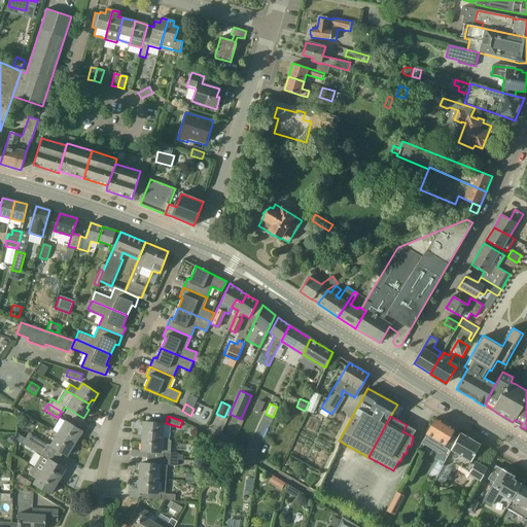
[(436,418),(425,436),(443,447),(454,429),(436,418)]
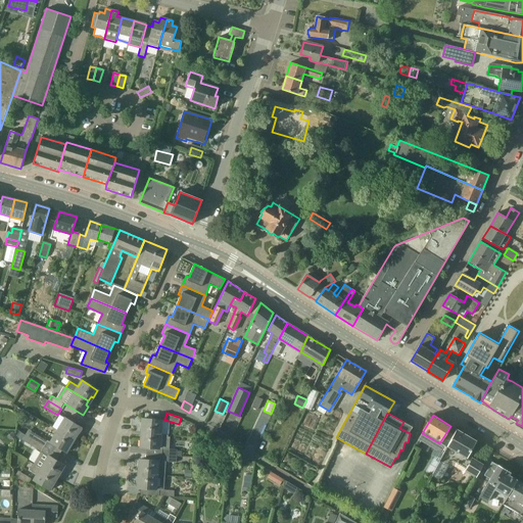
[(57,430),(72,438),(75,434),(77,436),(82,428),(65,418),(57,430)]
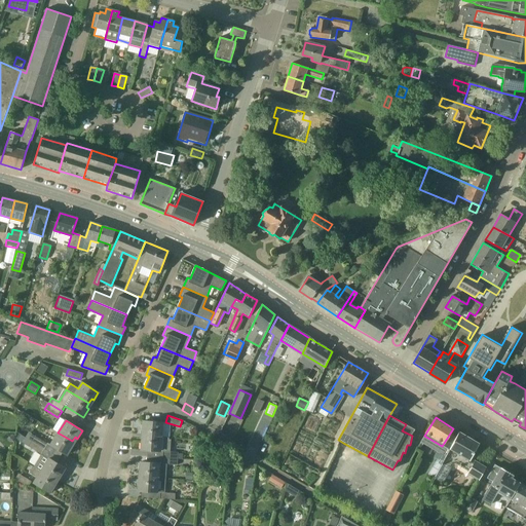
[(145,430),(145,436),(167,438),(167,433),(161,431),(162,422),(143,421),(143,430),(145,430)]
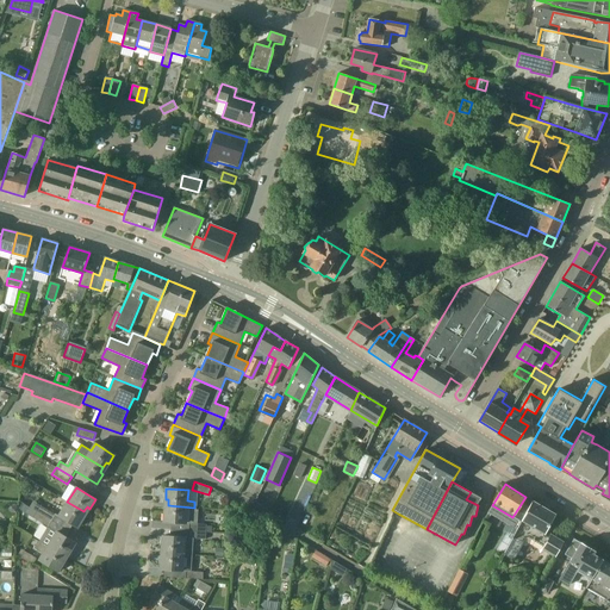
[(545,534),(555,516),(555,515),(533,500),(520,522),(515,529),(502,553),(512,560),(522,543),(521,542),(524,536),(542,546),(541,548),(554,556),(562,541),(549,534),(548,536),(545,534)]
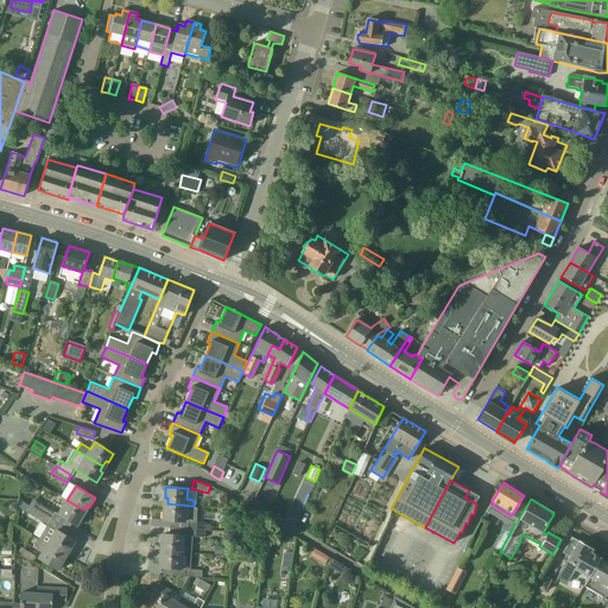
[(83,510),(67,500),(58,514),(40,504),(39,505),(37,510),(59,524),(63,518),(77,526),(83,517),(81,514),(83,510)]
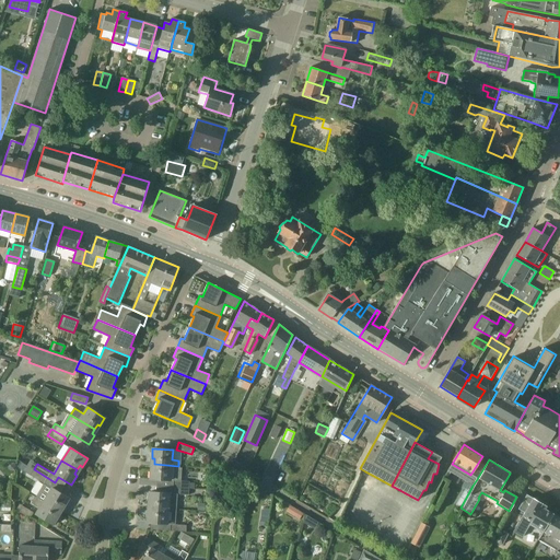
[(15,462),(8,462),(7,467),(10,470),(15,471),(15,462)]
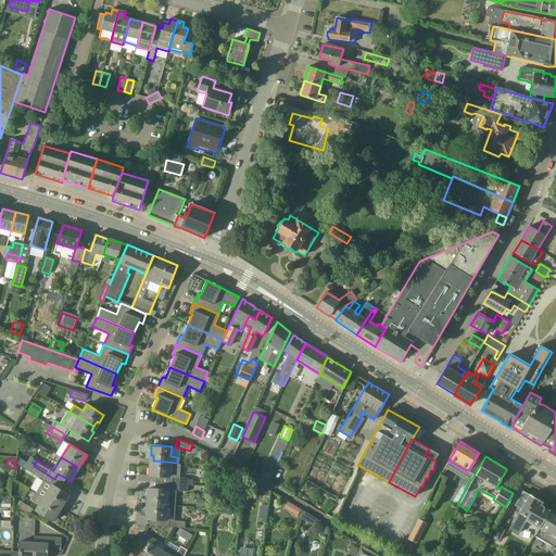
[(178,463),(177,463),(153,460),(153,466),(150,466),(149,476),(168,477),(168,483),(173,483),(188,484),(188,478),(179,478),(180,465),(178,464),(178,463)]
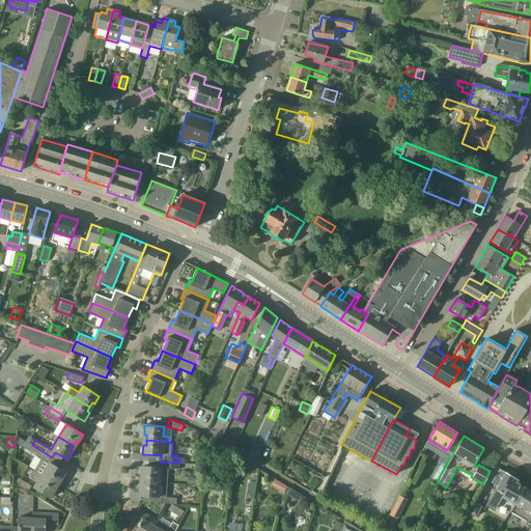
[(52,457),(32,445),(29,451),(28,451),(42,459),(35,471),(56,483),(58,479),(60,481),(65,473),(49,463),(52,457)]
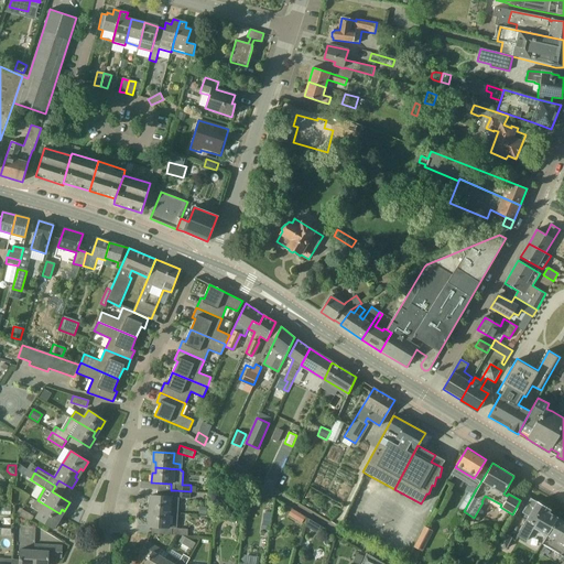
[(475,479),(470,487),(476,489),(480,483),(479,481),(475,479)]
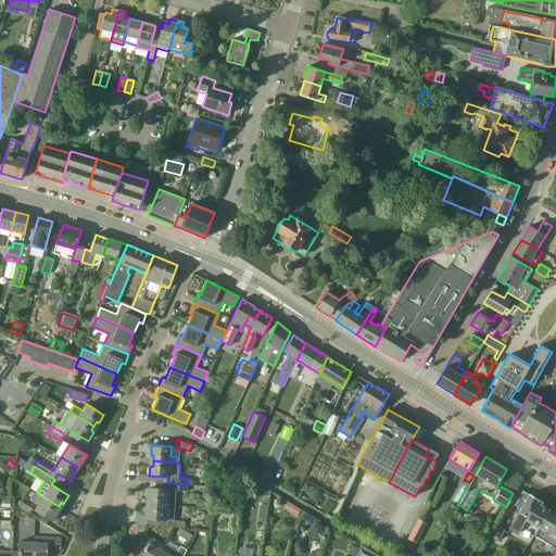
[(188,484),(173,483),(172,490),(148,489),(148,498),(150,498),(150,504),(167,505),(175,506),(176,491),(188,491),(188,484)]
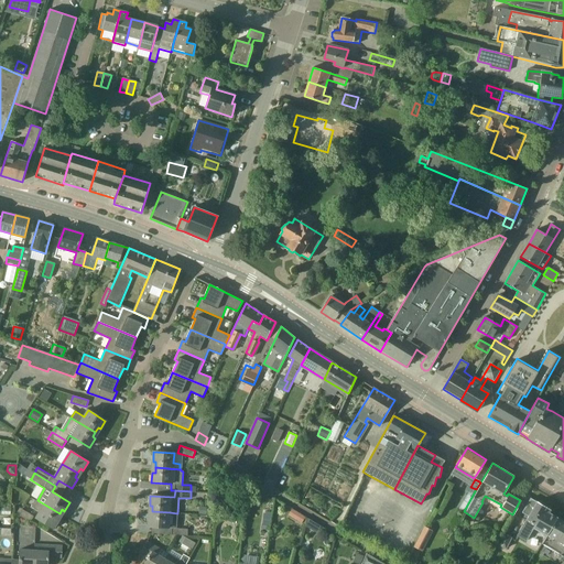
[(529,517),(525,523),(521,530),(527,533),(531,527),(548,535),(557,518),(544,510),(546,507),(545,507),(544,503),(541,501),(538,502),(537,501),(531,498),(522,512),(529,517)]
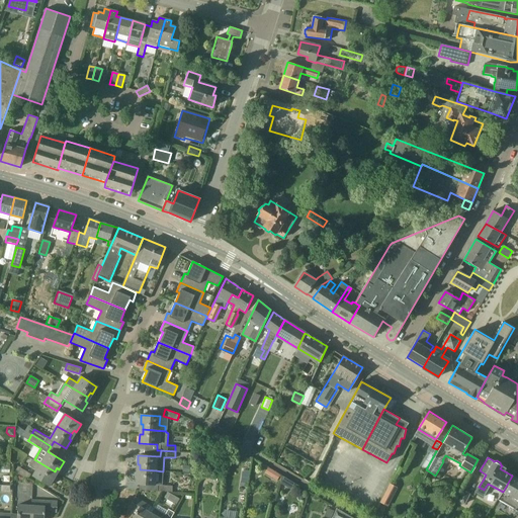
[(52,477),(55,471),(34,459),(32,459),(29,465),(36,469),(33,476),(50,486),(55,478),(52,477)]
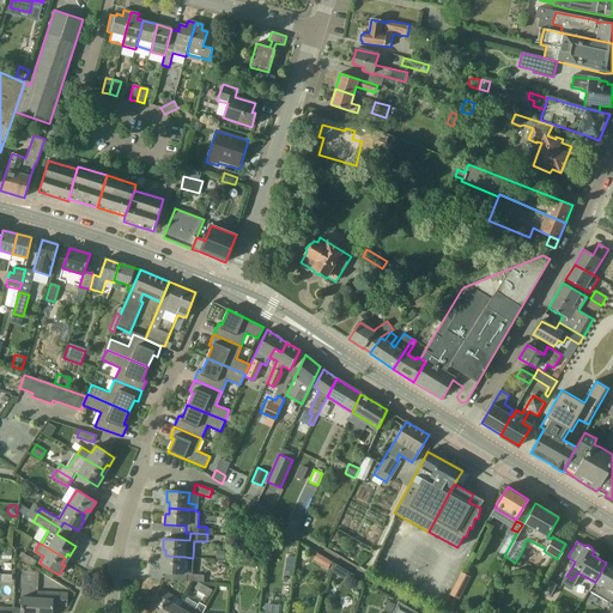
[(331,562),(317,554),(314,560),(327,568),(331,562)]
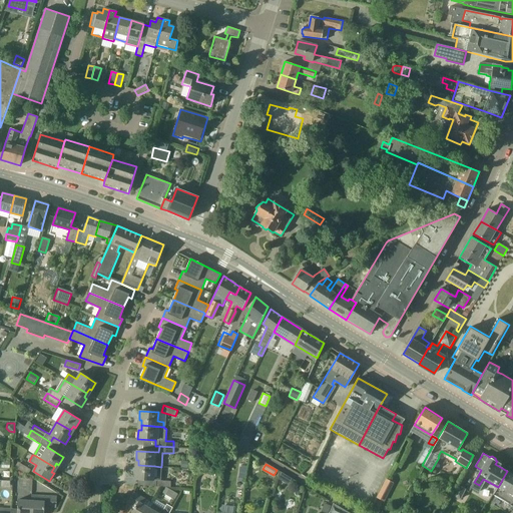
[(154,466),(138,465),(138,470),(135,470),(134,479),(153,480),(154,466)]
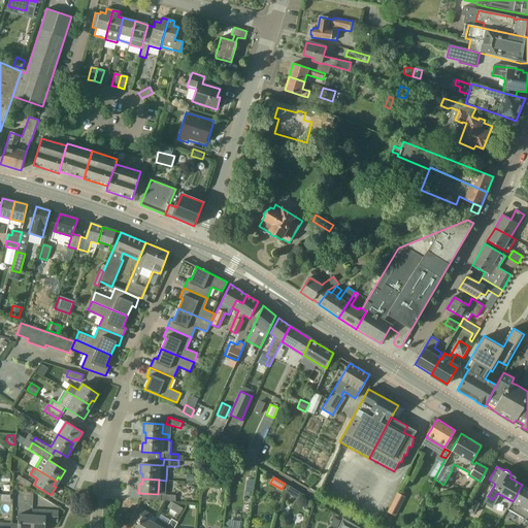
[(28,489),(31,484),(26,481),(22,486),(28,489)]
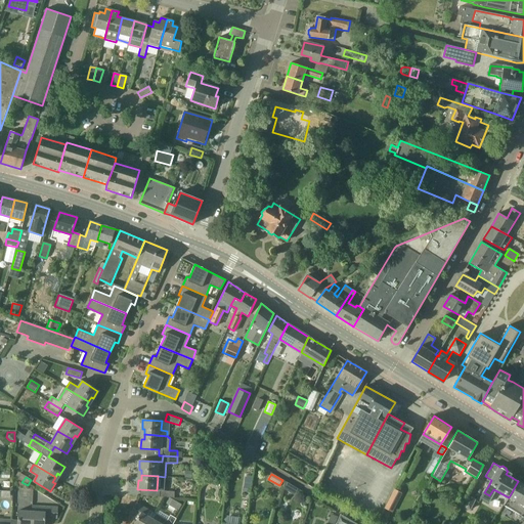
[(246,477),(244,487),(251,488),(252,478),(246,477)]
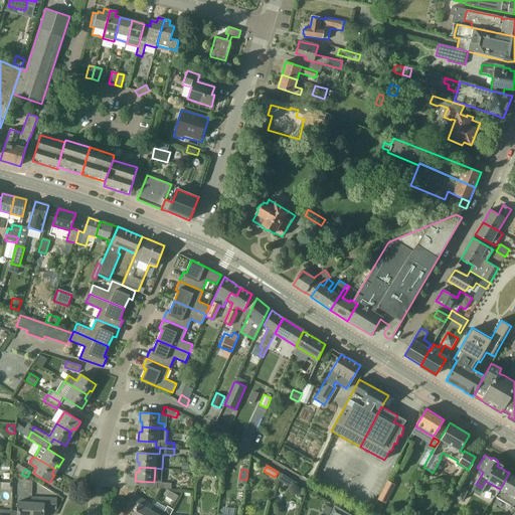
[(293,480),(280,473),(278,480),(289,487),(293,480)]
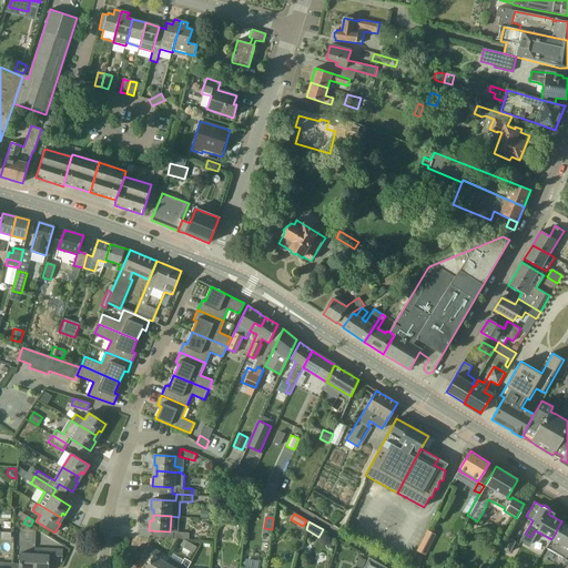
[(567,525),(561,521),(551,539),(547,548),(567,559),(567,525)]
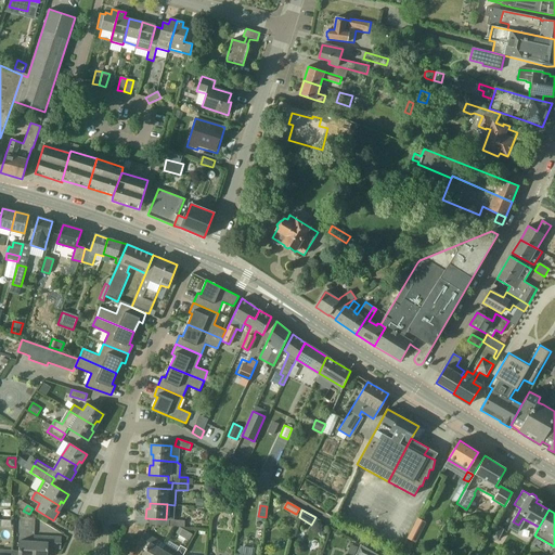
[(425,523),(417,518),(408,538),(415,542),(425,523)]
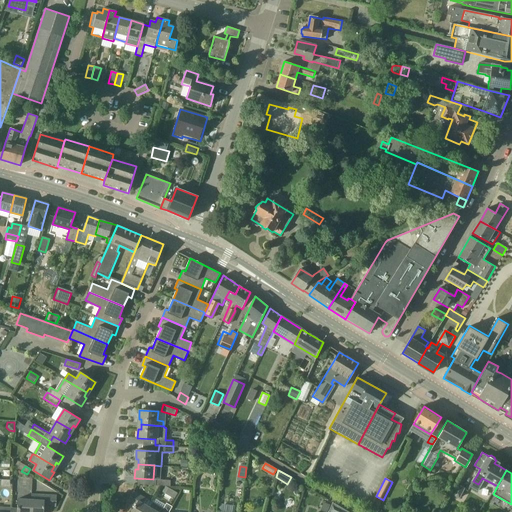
[(478,493),(489,496),(492,483),(481,481),(478,493)]
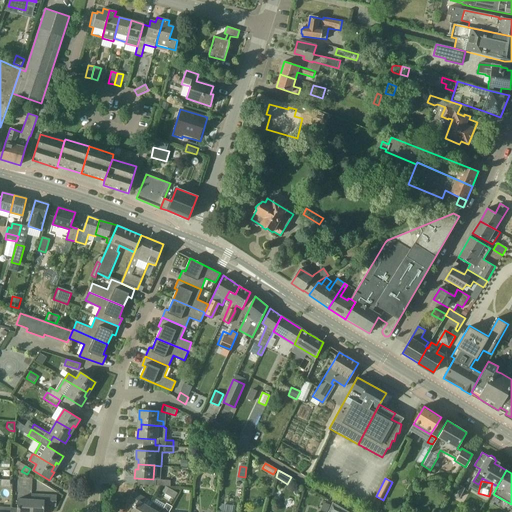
[(459,498),(464,488),(457,484),(451,494),(459,498)]
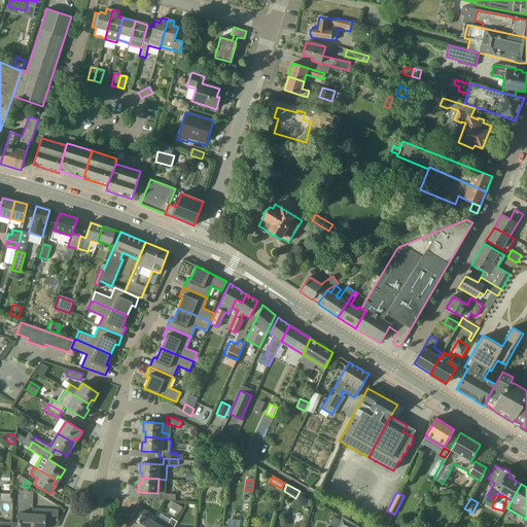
[(178,513),(182,506),(172,501),(169,508),(178,513)]
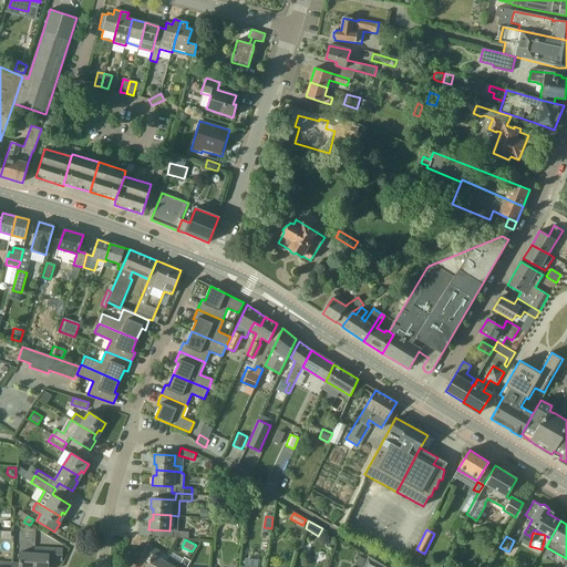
[(162,566),(168,556),(147,544),(142,555),(150,559),(145,566),(162,566)]
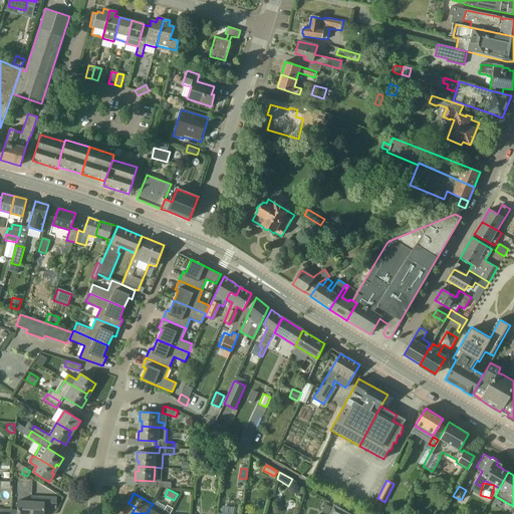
[(31,496),(31,501),(30,513),(43,513),(44,508),(56,508),(57,497),(31,496)]
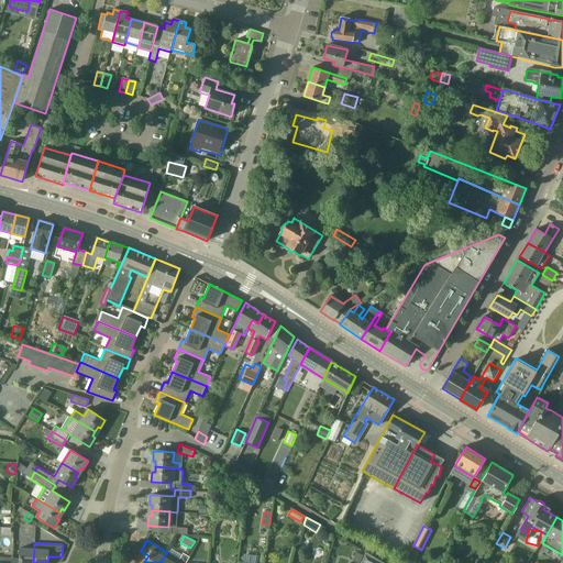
[(19,559),(12,559),(11,562),(33,562),(34,549),(19,549),(19,559)]
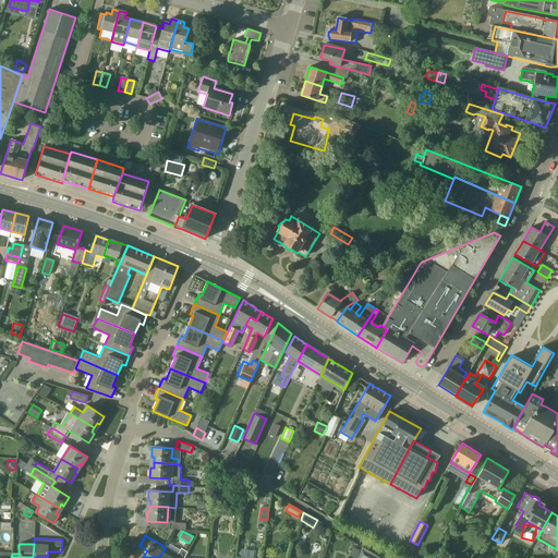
[(166,547),(159,557),(184,557),(166,547)]
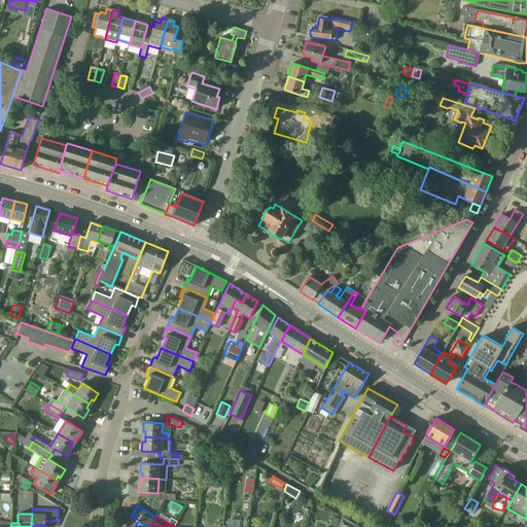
[(337,526),(340,520),(334,517),(329,525),(335,526),(337,526)]
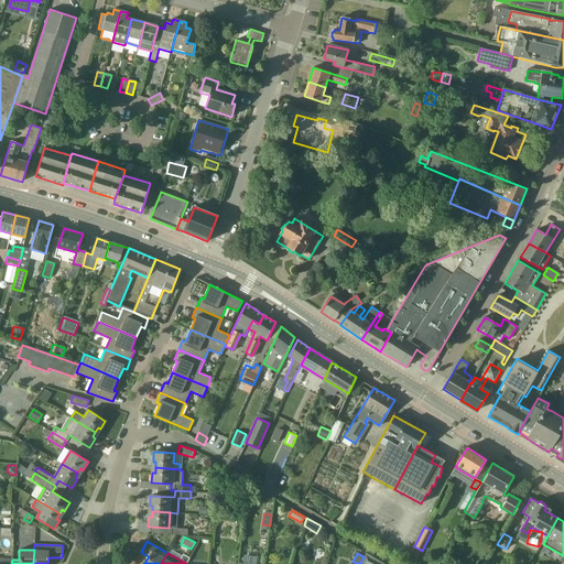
[(366,553),(361,563),(362,563),(371,563),(375,559),(366,553)]
